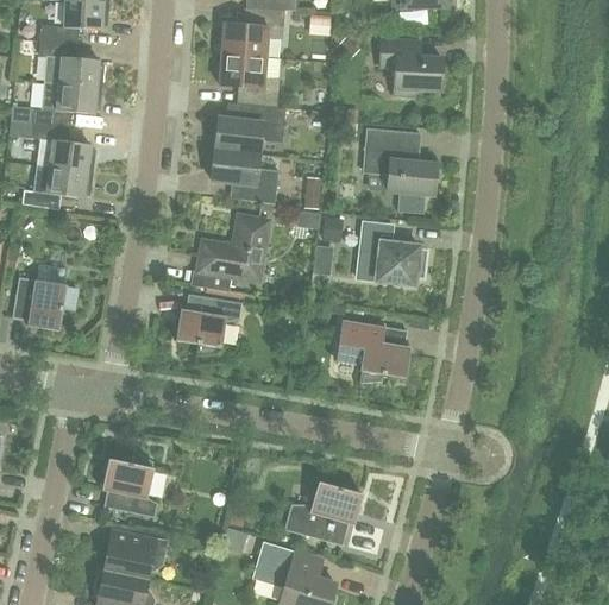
[(41,24),(39,39),(69,42),(70,26),(101,29),(101,24),(107,25),(108,1),(86,0),(64,0),(63,25),(41,24)]
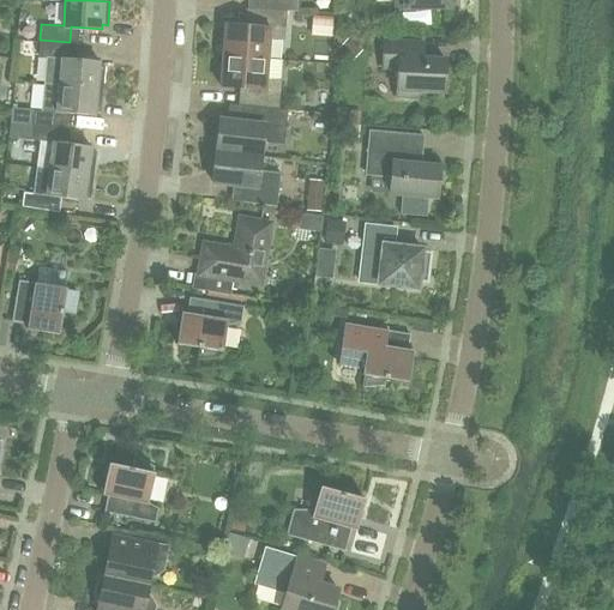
[(262,0),(263,7),(287,8),(298,10),(296,0),(262,0)]
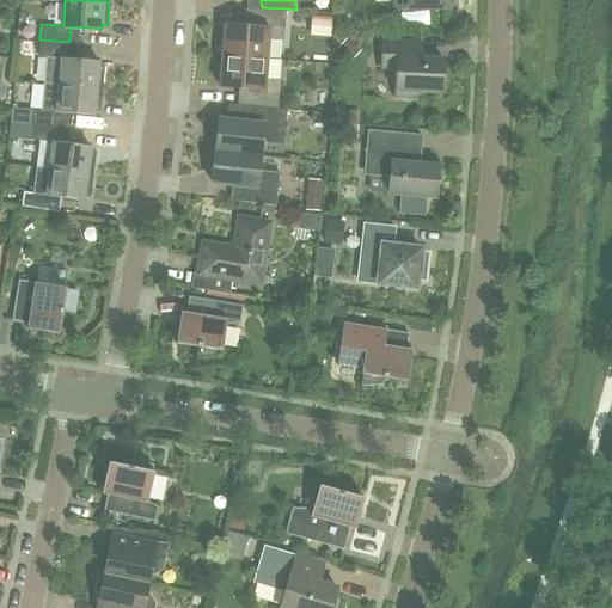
[(225,22),(222,53),(267,56),(269,37),(283,37),(286,8),(262,7),(254,7),(252,24),(225,22)]
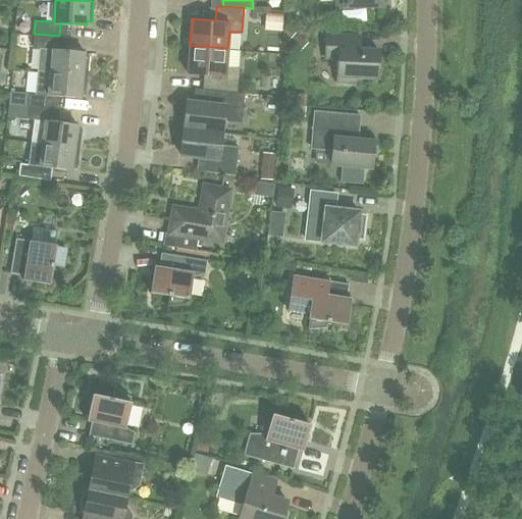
[(289,10),(289,18),(305,19),(305,11),(289,10)]
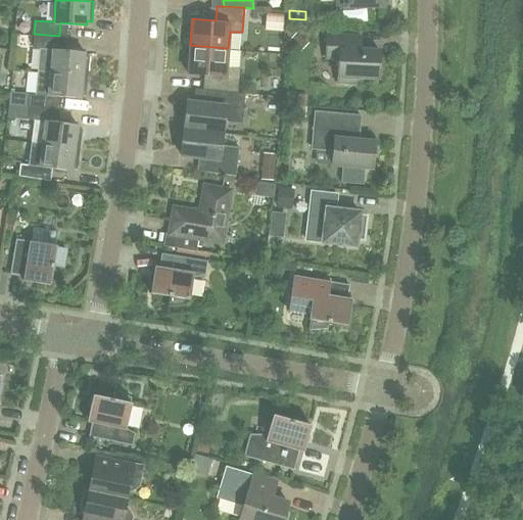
[(288,39),(287,40),(298,50),(307,41),(298,32),(296,31),(288,39)]
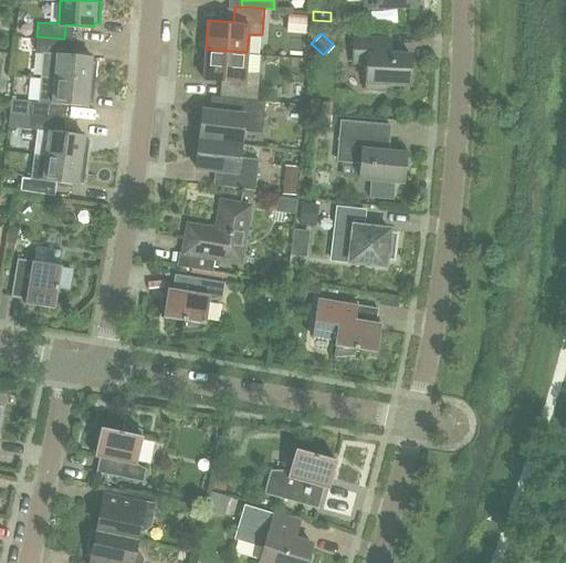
[(354,35),(353,61),(366,61),(365,87),(386,89),(386,82),(409,83),(411,53),(383,52),(384,37),(354,35)]
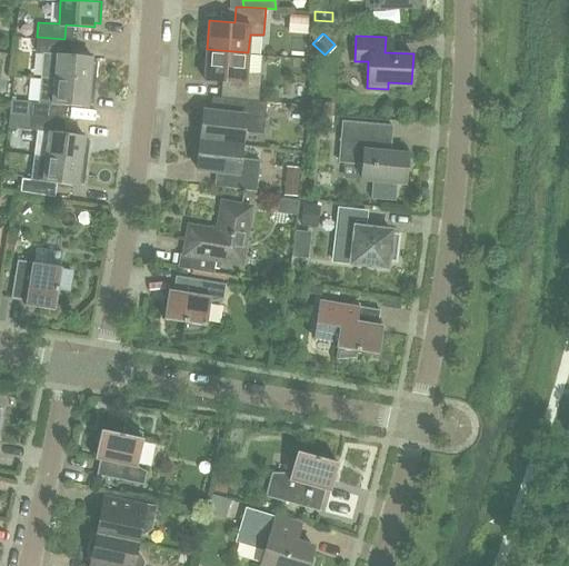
[(37,37),(36,50),(43,51),(41,76),(55,77),(96,81),(98,59),(92,59),(92,56),(65,52),(65,39),(37,37)]
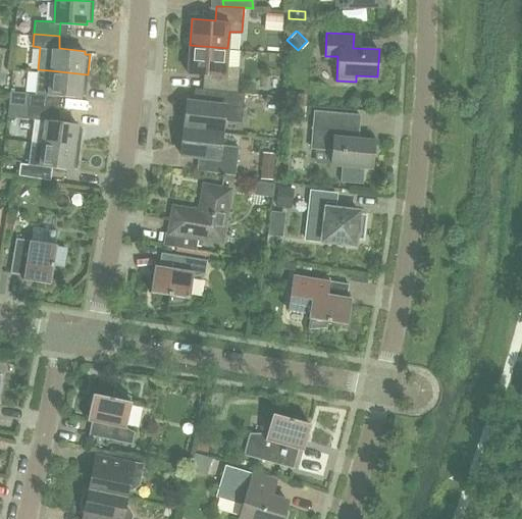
[(190,45),(188,71),(211,73),(210,88),(216,89),(238,91),(240,66),(239,66),(240,49),(227,48),(190,45)]
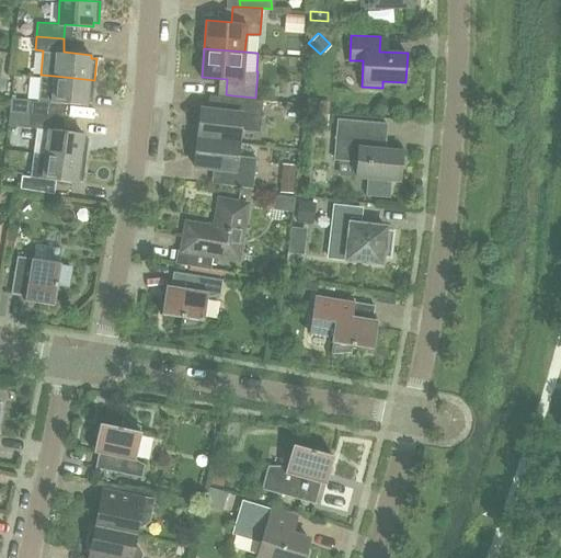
[(31,99),(30,112),(57,115),(58,101),(87,104),(87,101),(92,101),(94,80),(54,76),(41,75),(38,99),(31,99)]
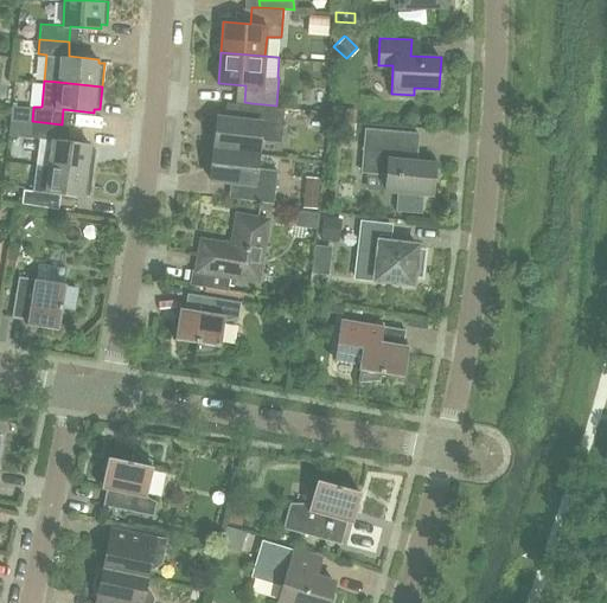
[(217,116),(213,147),(259,153),(260,139),(281,141),(285,107),(276,106),(251,103),(249,121),(217,116)]
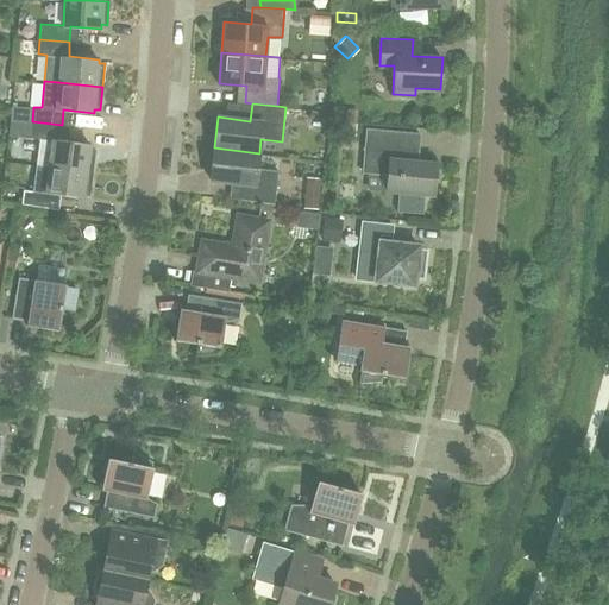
[(331,106),(330,120),(356,123),(357,108),(331,106)]
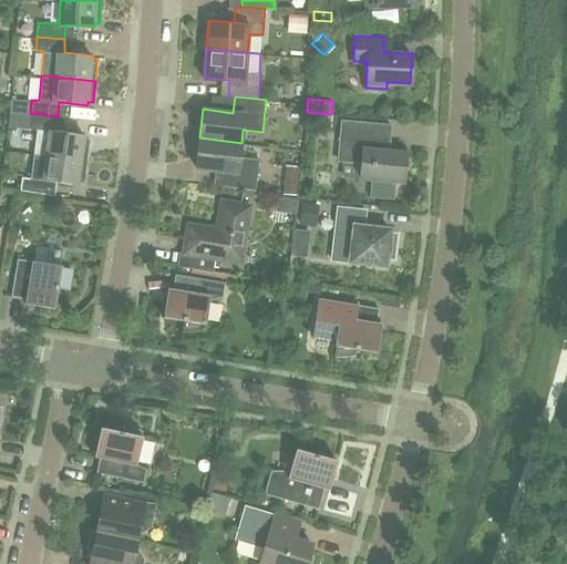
[(307,112),(306,123),(330,125),(331,114),(307,112)]
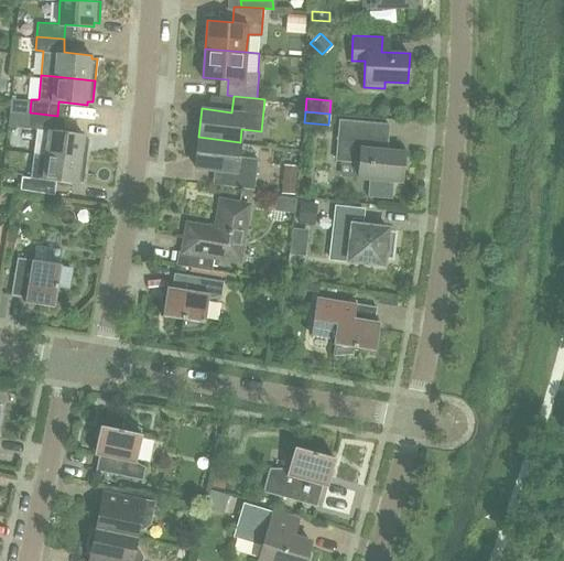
[(30,112),(28,127),(36,128),(33,152),(45,153),(86,159),(88,137),(84,137),(84,133),(55,129),(57,116),(30,112)]
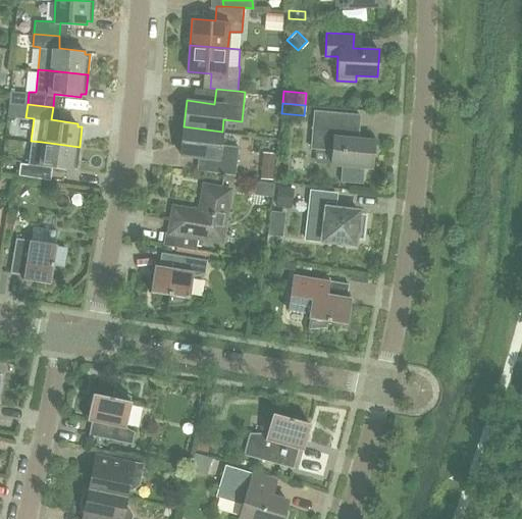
[(314,109),(311,147),(332,149),(331,163),(371,166),(372,156),(376,154),(377,146),(373,144),(373,140),(358,138),(360,114),(314,109)]
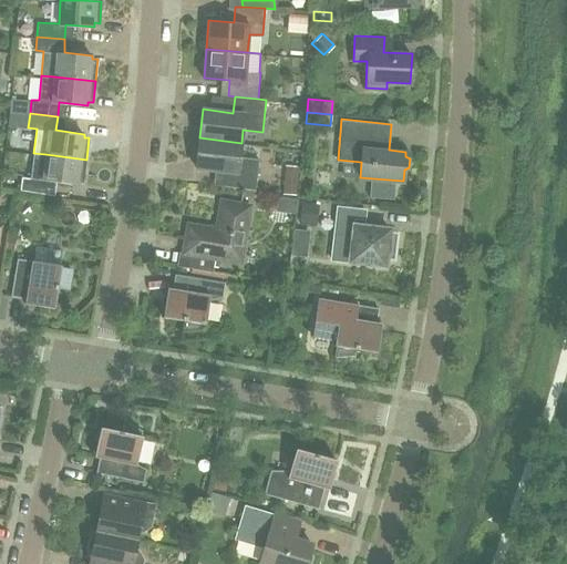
[(199,137),(196,166),(226,170),(225,185),(256,188),(259,157),(239,155),(241,143),(199,137)]
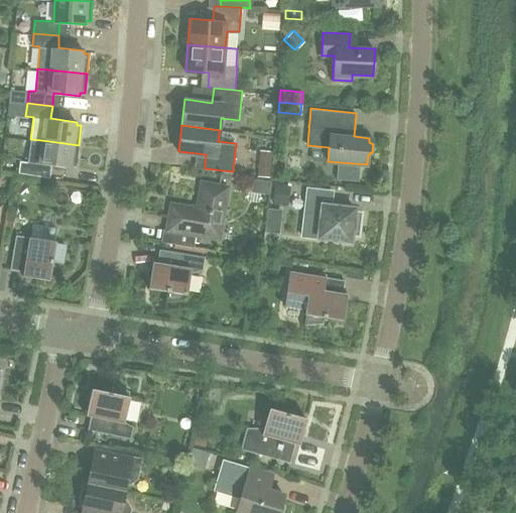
[(20,160),(18,171),(43,175),(45,163),(71,167),(71,163),(76,164),(79,145),(41,140),(30,139),(28,161),(20,160)]
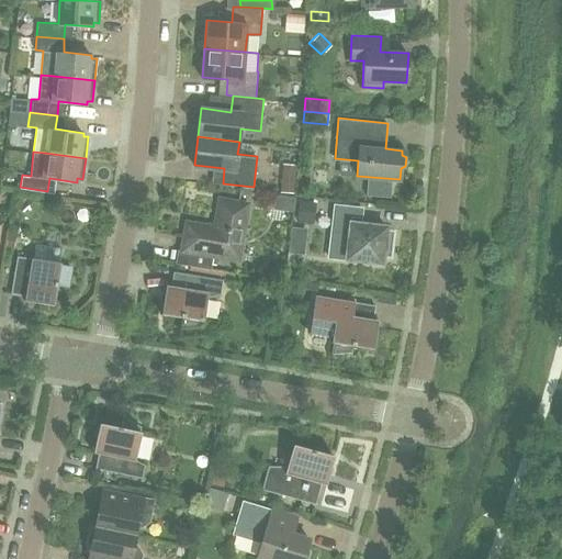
[(281,180),(280,190),(293,191),(294,181),(281,180)]
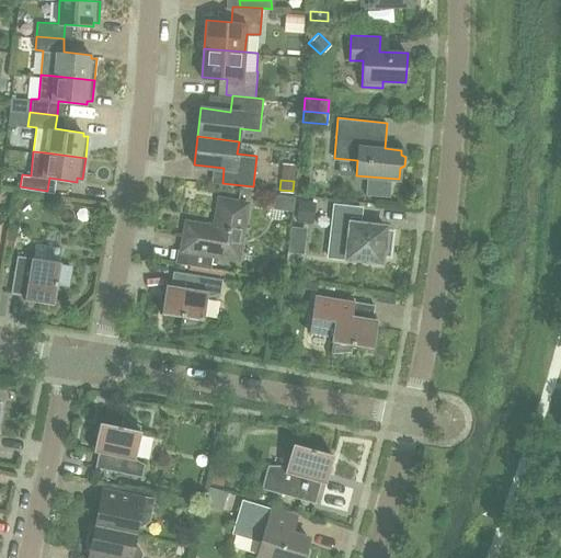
[(186,220),(182,249),(238,259),(248,202),(219,197),(215,226),(186,220)]
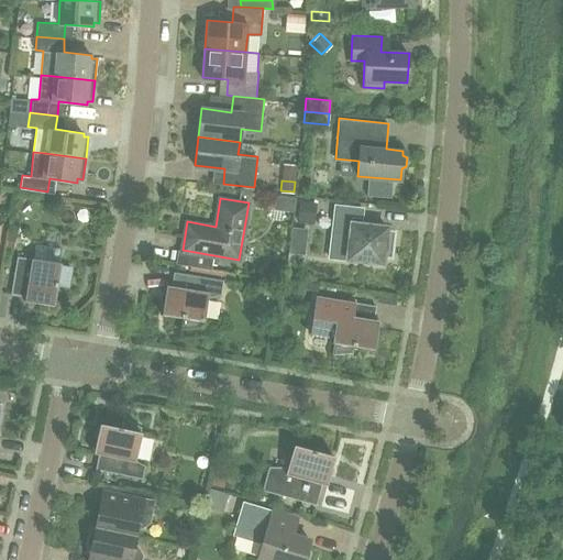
[(299,199),(298,220),(312,221),(315,201),(299,199)]
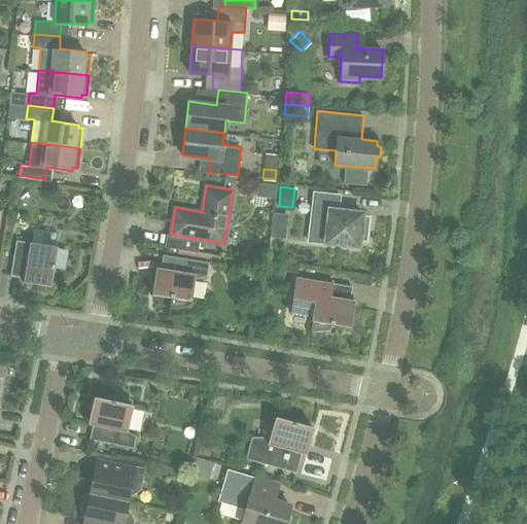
[(314,191),(308,240),(324,242),(358,245),(359,239),(366,240),(370,215),(362,214),(362,212),(338,209),(340,195),(314,191)]
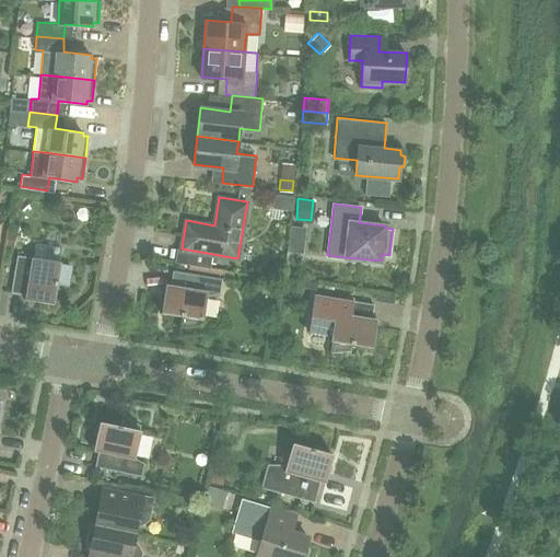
[(8,231),(6,244),(13,246),(16,232),(8,231)]
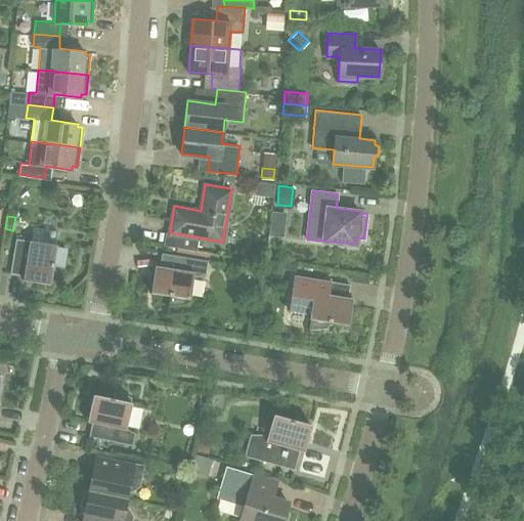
[(16,237),(10,272),(24,274),(23,279),(50,284),(53,264),(61,266),(64,247),(56,245),(16,237)]
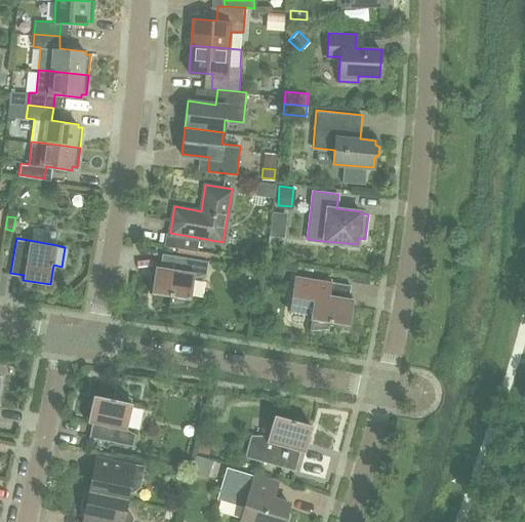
[(190,299),(194,275),(205,273),(207,259),(188,256),(162,252),(160,266),(155,266),(151,292),(170,295),(168,307),(188,305),(189,298),(190,299)]
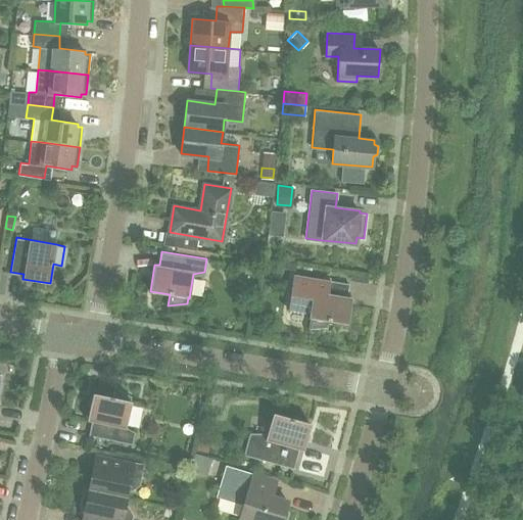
[(275,266),(295,270),(296,262),(276,257),(275,266)]
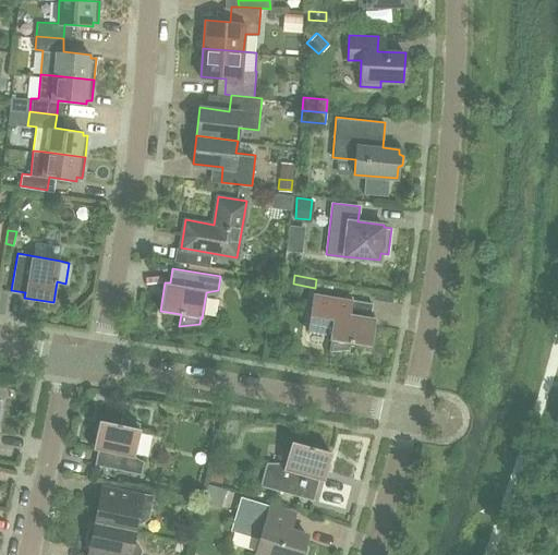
[(371,316),(373,302),(325,293),(313,292),(307,329),(329,334),(329,339),(330,339),(328,350),(350,349),(351,342),(371,346),(376,317),(371,316)]
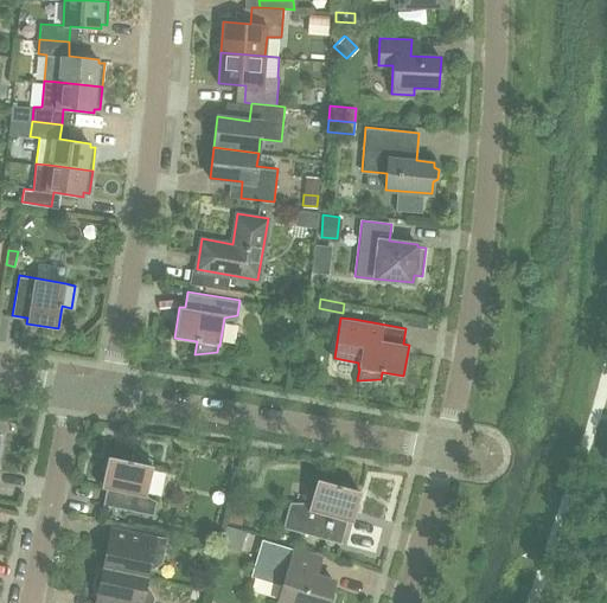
[(159,500),(149,495),(155,466),(154,464),(155,459),(134,449),(132,461),(110,456),(103,487),(109,488),(106,504),(155,514),(159,500)]
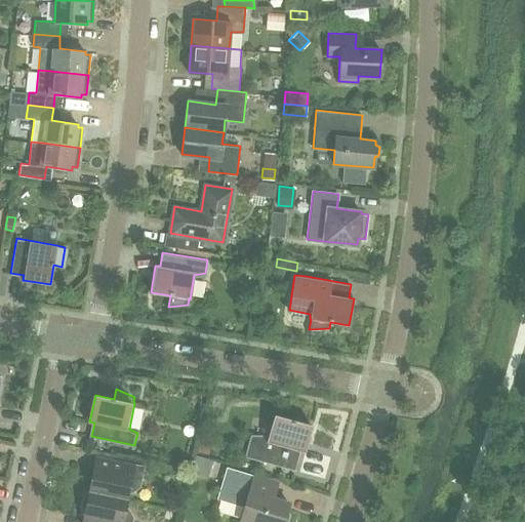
[(247,455),(297,470),(303,450),(307,451),(314,426),(295,420),(297,414),(280,404),(277,415),(276,414),(271,434),(252,434),(247,455)]
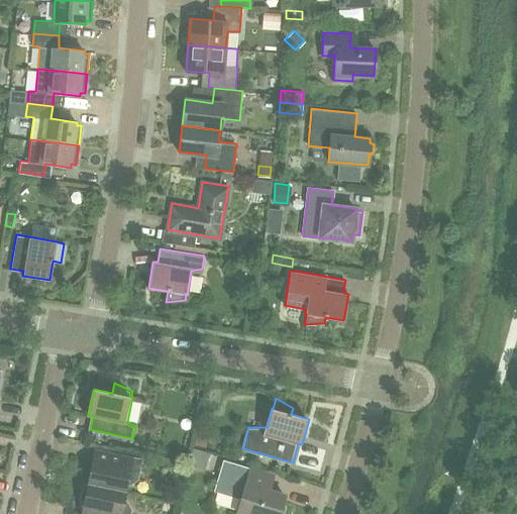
[(209,432),(196,430),(193,443),(206,446),(209,432)]
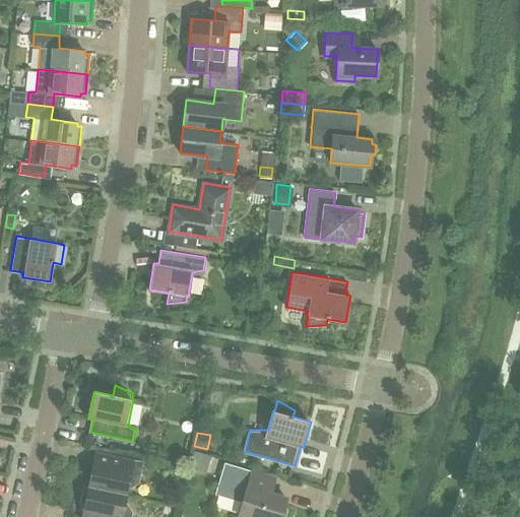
[(188,466),(199,470),(207,467),(211,454),(193,449),(188,466)]
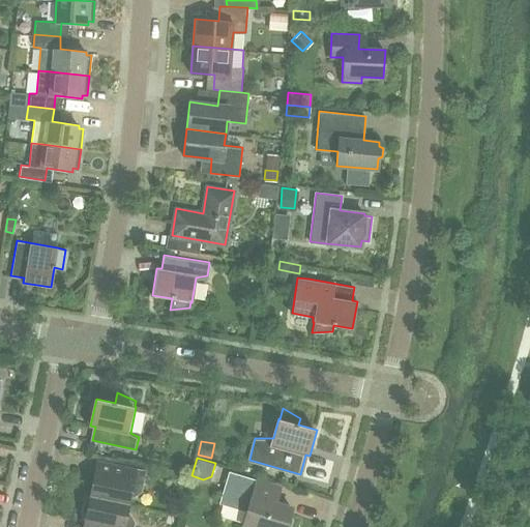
[(148,469),(99,459),(96,475),(92,477),(90,480),(90,485),(90,488),(93,492),(92,495),(130,503),(131,496),(136,497),(144,491),(148,469)]
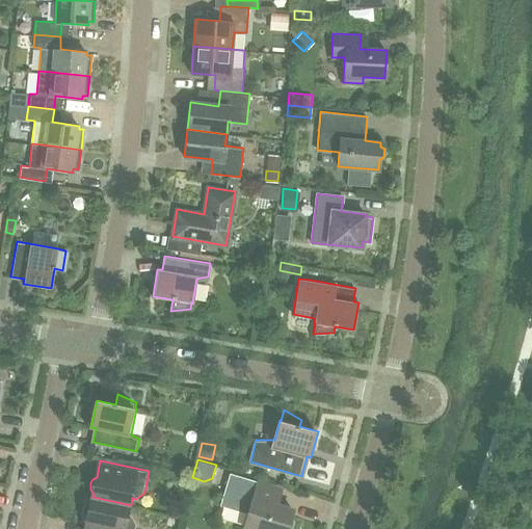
[(277,504),(274,499),(277,486),(232,472),(221,504),(249,513),(245,527),(251,528),(250,528),(293,528),(295,521),(292,517),(295,509),(277,504)]
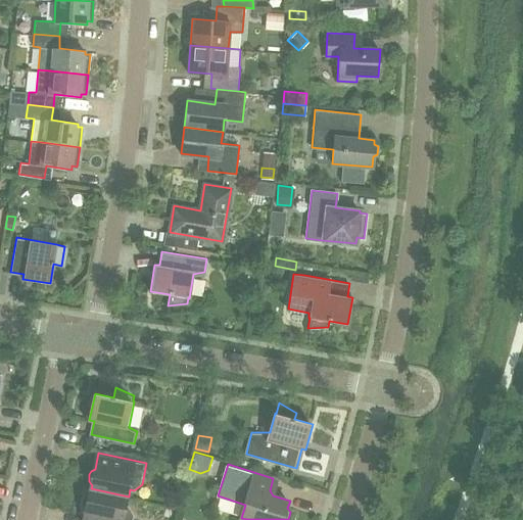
[(84,519),(134,519),(136,514),(131,505),(127,504),(129,497),(91,488),(90,492),(87,494),(84,498),(84,502),(85,505),(87,509),(84,519)]
